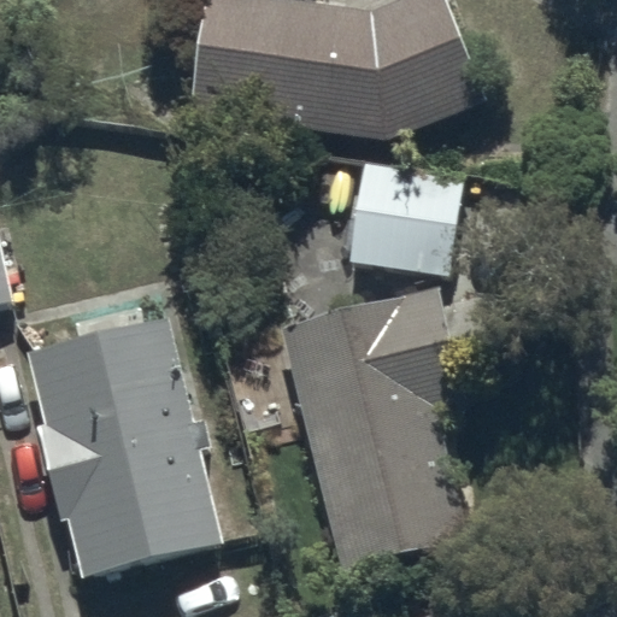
[(393,0),(371,10),(306,0),(207,0),(191,110),(388,140),(486,99),(447,0),(393,0)]
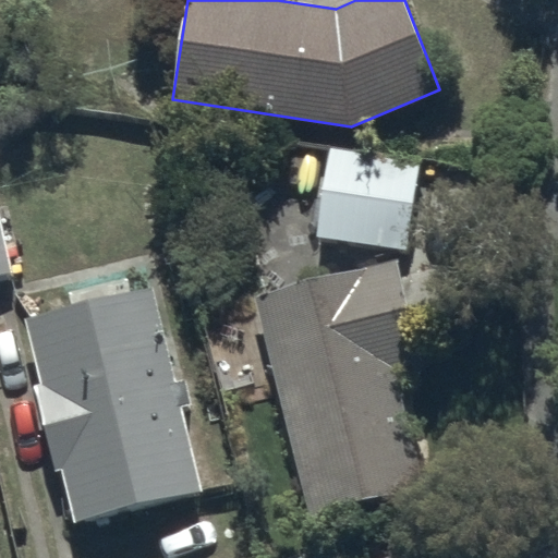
[(420,160),(330,146),(315,235),(405,250),(420,160)]
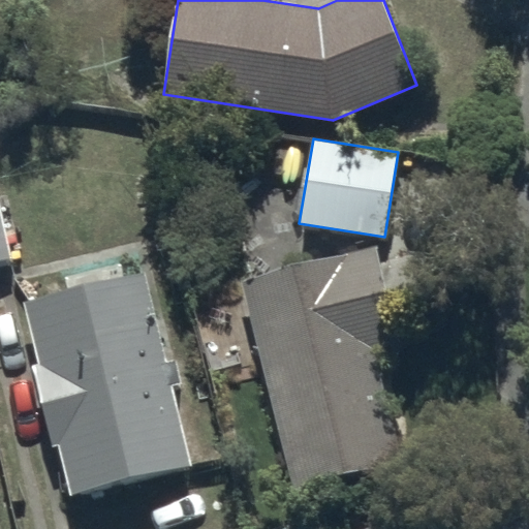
[(0,212),(0,259),(8,258),(0,212)]
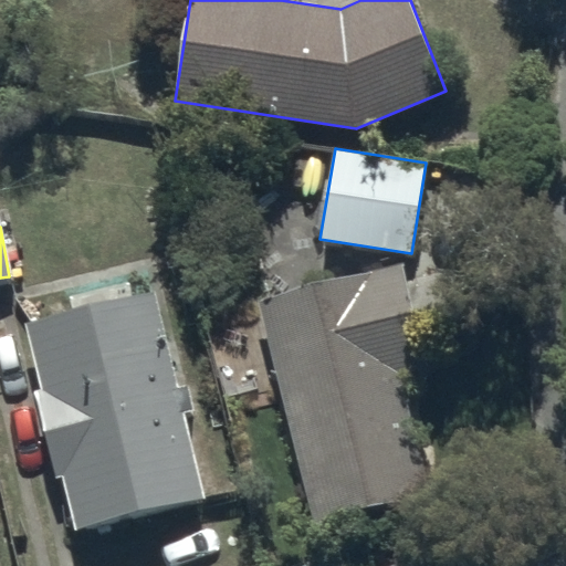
[(404,261),(259,299),(315,521),(430,491),(400,374),(431,366),(404,261)]
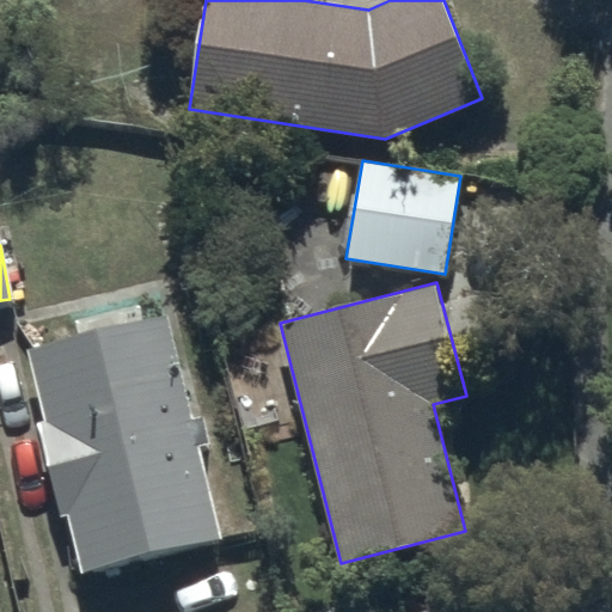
[(167,314),(26,347),(44,423),(37,424),(57,512),(66,510),(79,569),(218,537),(167,314)]
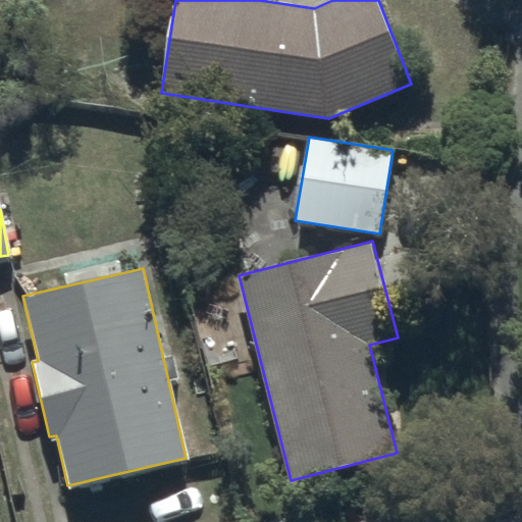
All buildings are outlined.
